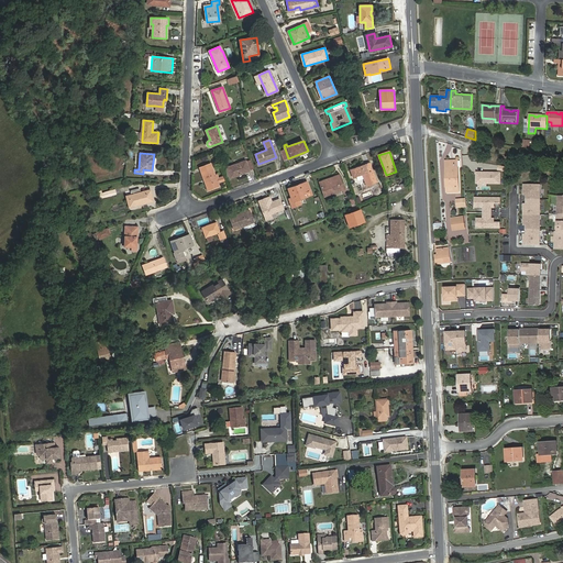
[(250,170),(250,169),(246,162),(246,161),(227,167),(228,168),(223,169),(227,177),(230,176),(231,178),(250,170)]
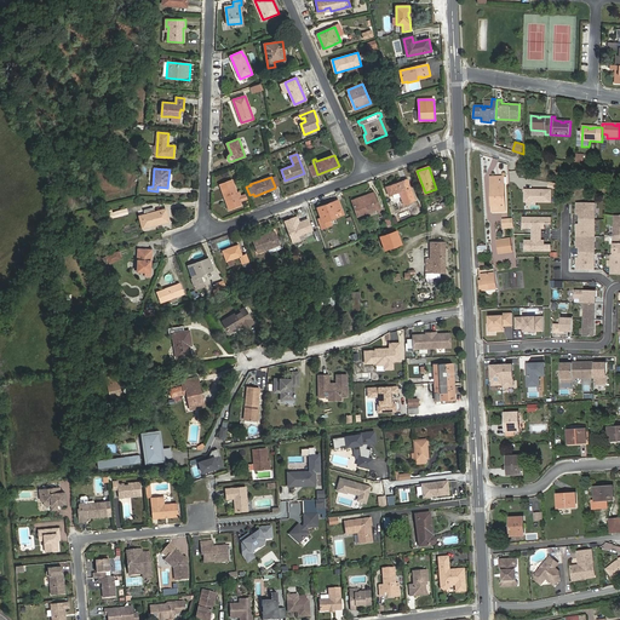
[(491,178),(491,184),(493,184),(493,194),(494,194),(495,196),(492,197),(492,206),(505,206),(504,184),(501,184),(501,177),(491,178)]
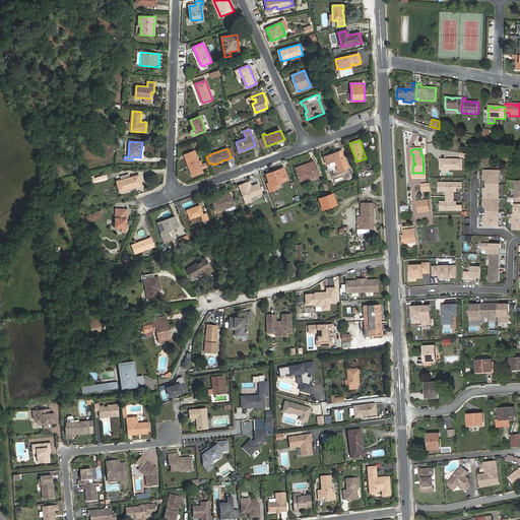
[(341,150),(337,151),(337,152),(324,157),(326,164),(335,160),(339,172),(348,169),(341,150)]
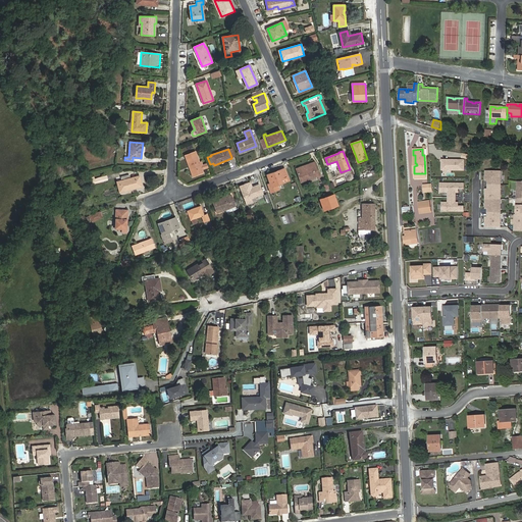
[(203,172),(202,170),(200,162),(196,152),(193,153),(194,156),(187,158),(189,165),(192,164),(193,167),(192,168),(194,175),(203,172)]
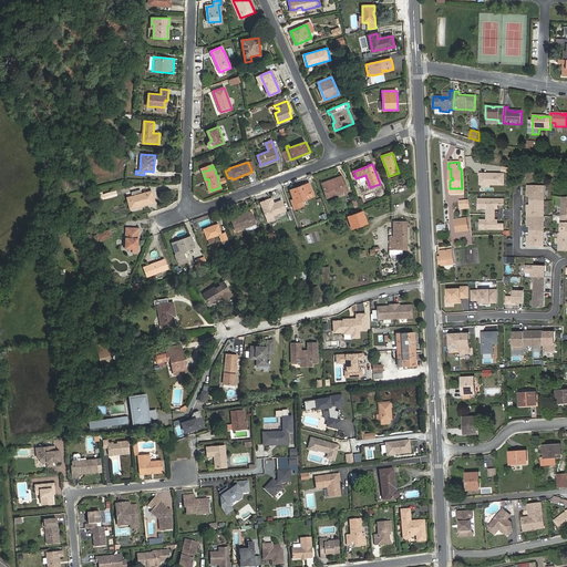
[(505,174),(480,174),(478,185),(504,186),(505,174)]
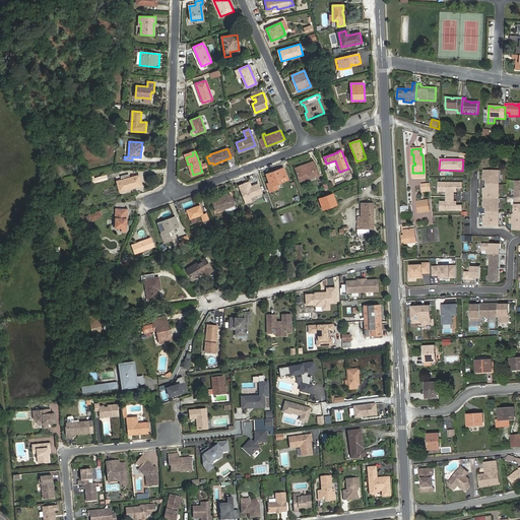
[(315,163),(296,170),(300,181),(318,174),(315,163)]
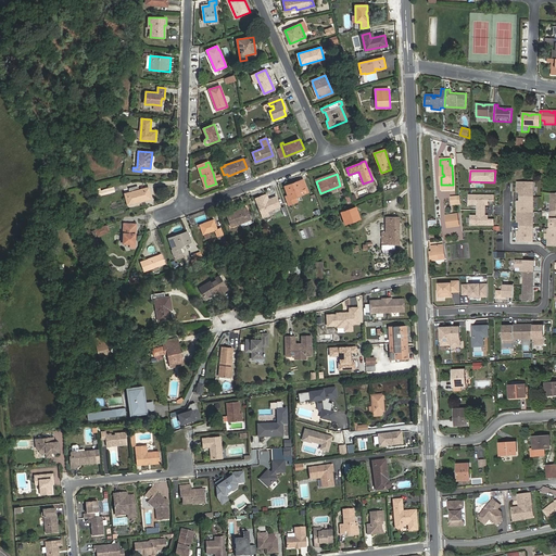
[(285,186),(288,194),(290,199),(295,197),(308,192),(303,179),(285,186)]
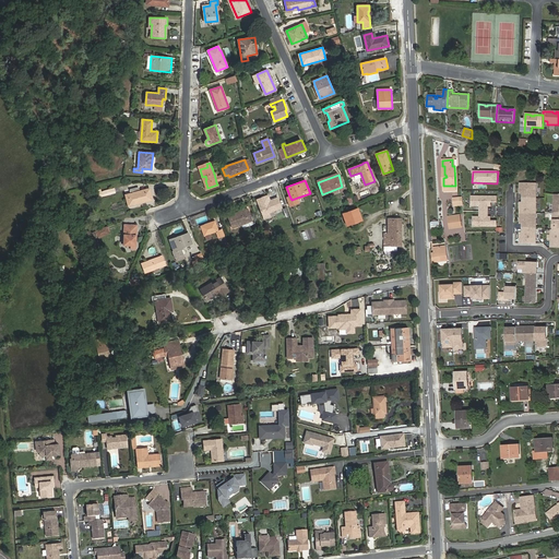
[(546,198),(546,182),(538,182),(537,210),(544,211),(545,198),(546,198)]
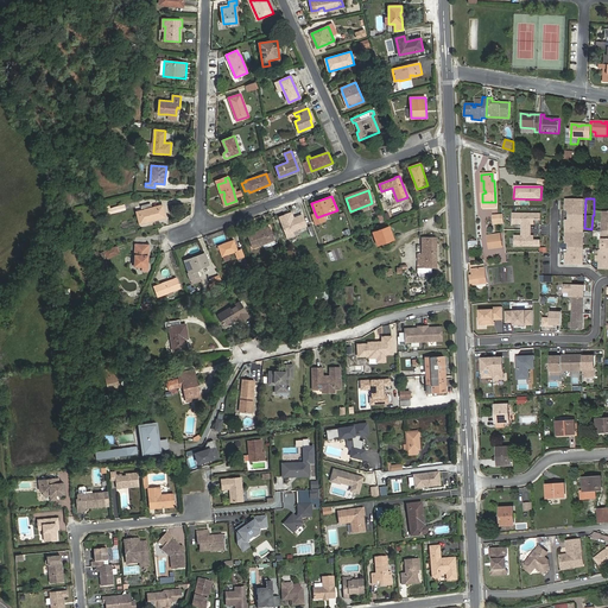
[(565,264),(583,264),(583,200),(565,200),(565,210),(569,210),(569,220),(565,220),(565,242),(568,242),(568,252),(565,252),(565,264)]
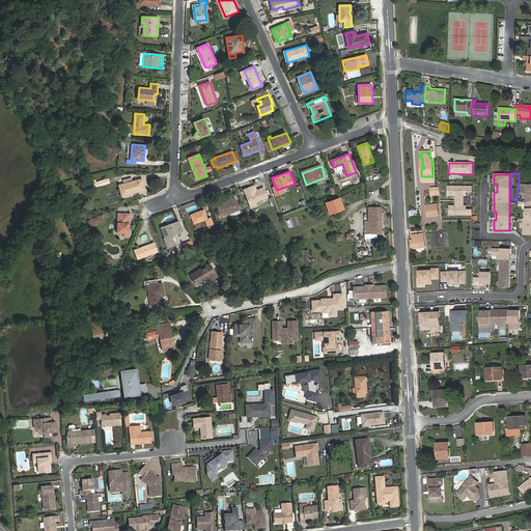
[(122,195),(139,191),(136,180),(133,182),(132,177),(122,179),(124,184),(123,184),(124,188),(120,189),(122,195)]
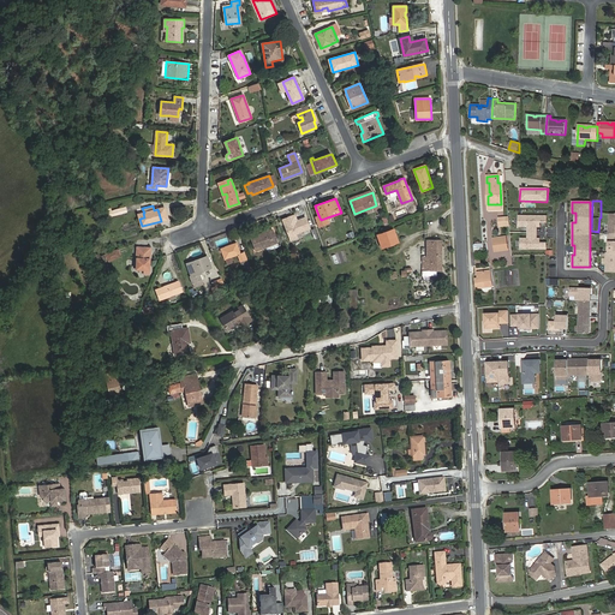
[(111,209),(107,210),(108,218),(127,212),(126,207),(112,212),(111,209)]
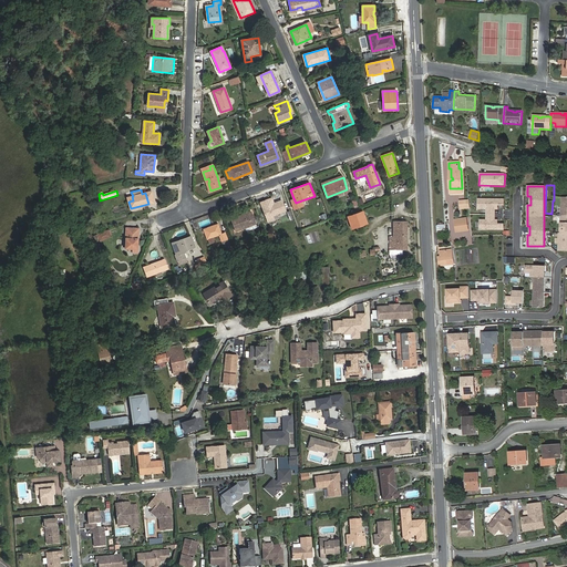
[(152,191),(145,193),(148,204),(154,203),(152,191)]
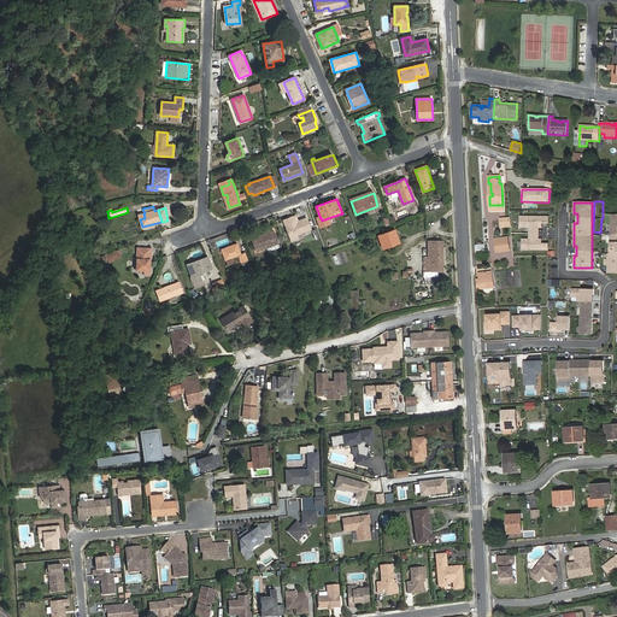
[(321,228),(330,224),(328,218),(322,221),(319,216),(317,217),(321,228)]
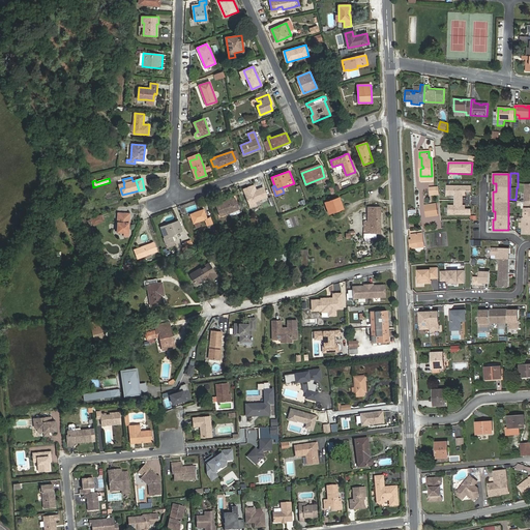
[(471,192),(471,186),(447,186),(447,195),(454,195),(463,195),(465,195),(465,192),(471,192)]
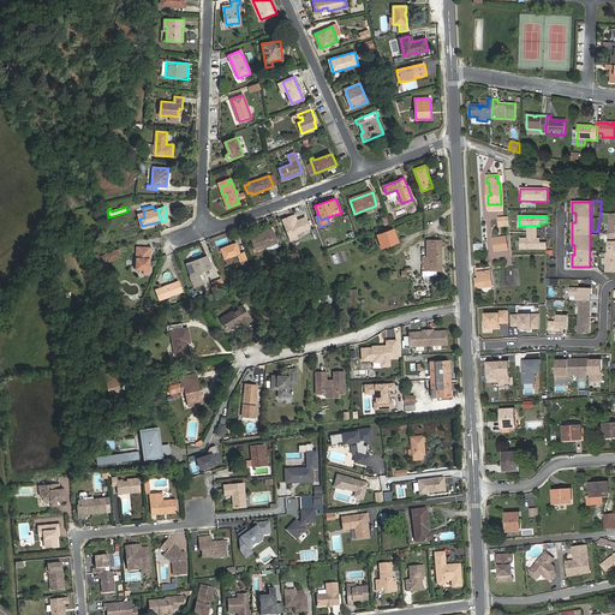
[(296,233),(310,228),(305,218),(285,226),(291,240),(298,238),(296,233)]
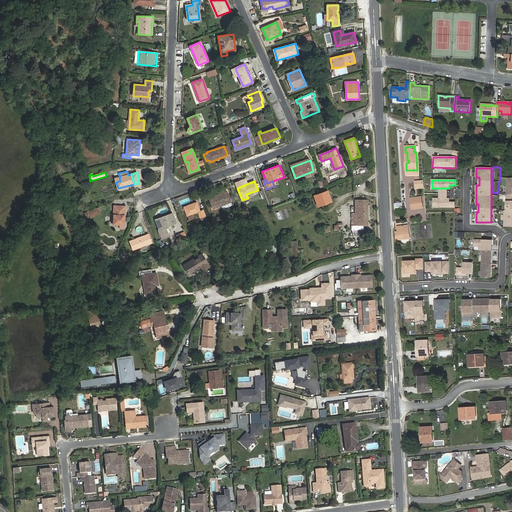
[(328,190),(314,195),(318,206),(332,201),(328,190)]
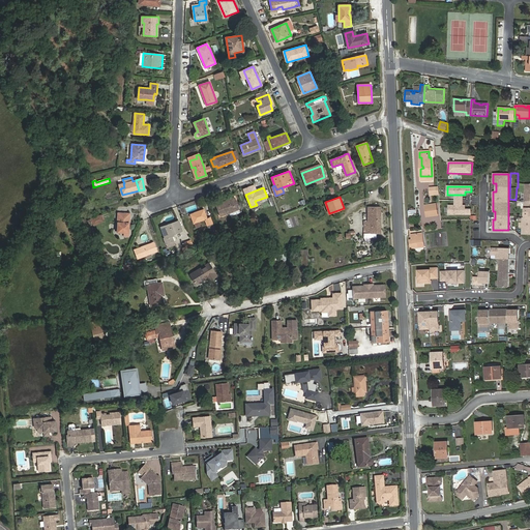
[(216,205),(221,215),(229,212),(236,210),(239,209),(235,198),(216,205)]
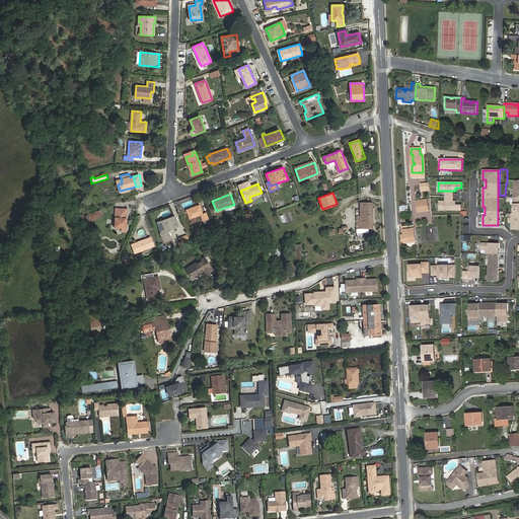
[(439,201),(439,210),(461,210),(461,205),(456,205),(456,201),(453,201),(445,201),(439,201)]
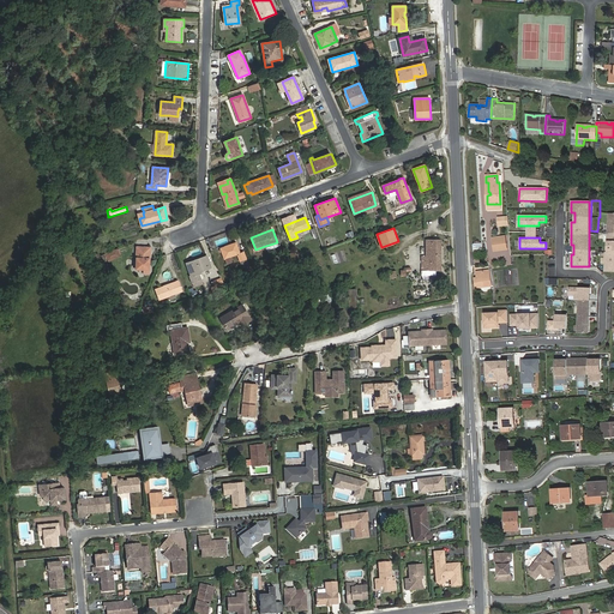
[(441,240),(426,240),(426,256),(422,256),(422,271),(441,271),(441,240)]
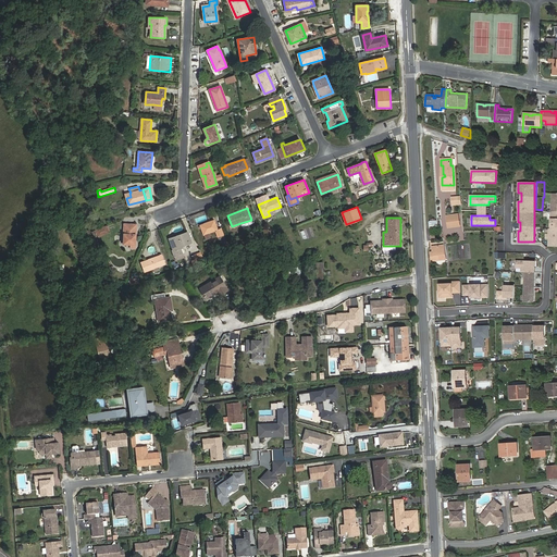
[(218,229),(214,220),(200,225),(203,235),(215,231),(218,237),(224,235),(221,227),(218,229)]
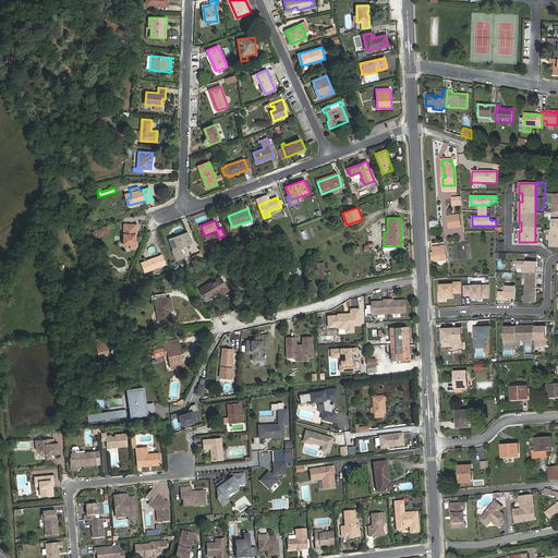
[(136,226),(124,225),(124,244),(135,245),(136,226)]
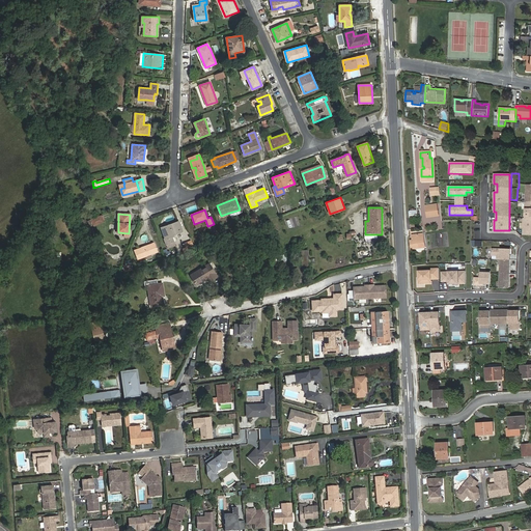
[(90,220),(92,226),(104,221),(101,216),(90,220)]
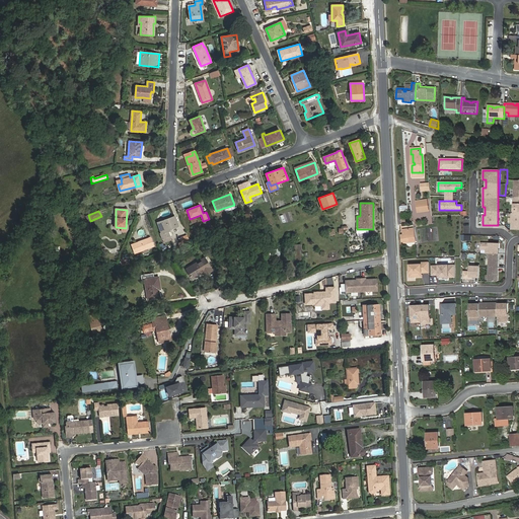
[(243,213),(246,221),(251,219),(248,211),(243,213)]
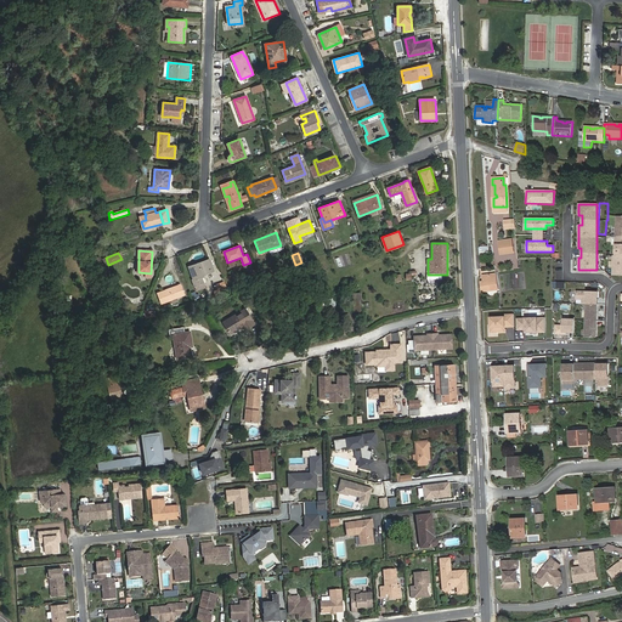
[(190,269),(193,280),(192,280),(197,290),(205,288),(202,277),(204,276),(203,275),(214,271),(210,259),(198,264),(199,265),(190,269)]
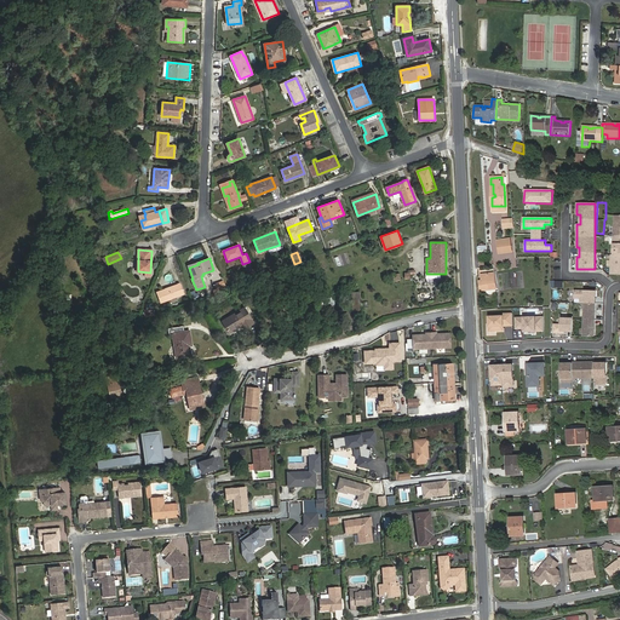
[(497,293),(495,288),(497,288),(494,273),(481,275),(482,281),(480,281),(481,291),(487,290),(487,293),(489,294),(497,293)]
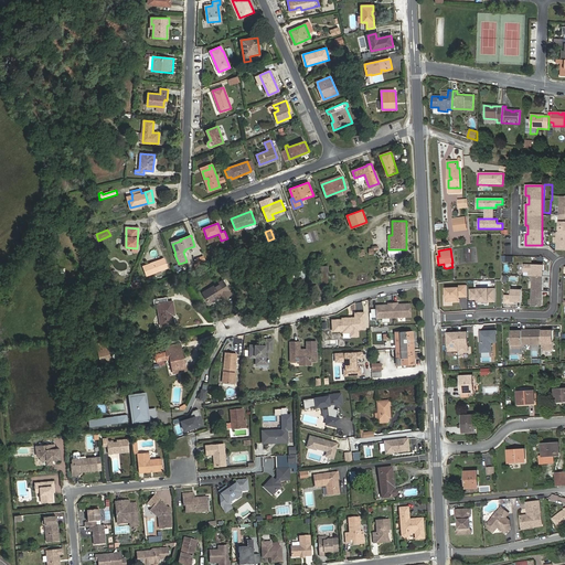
[(146,276),(168,267),(164,258),(142,266),(146,276)]
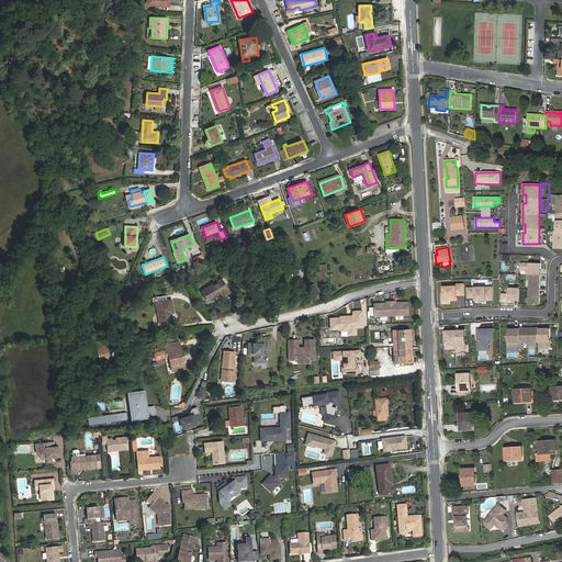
[(539,305),(540,265),(521,263),(520,270),(526,270),(526,274),(530,274),(529,305),(539,305)]
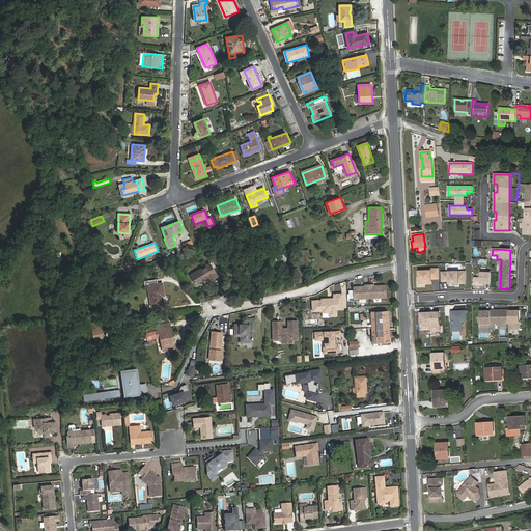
[(278,264),(287,263),(286,254),(277,255),(278,264)]
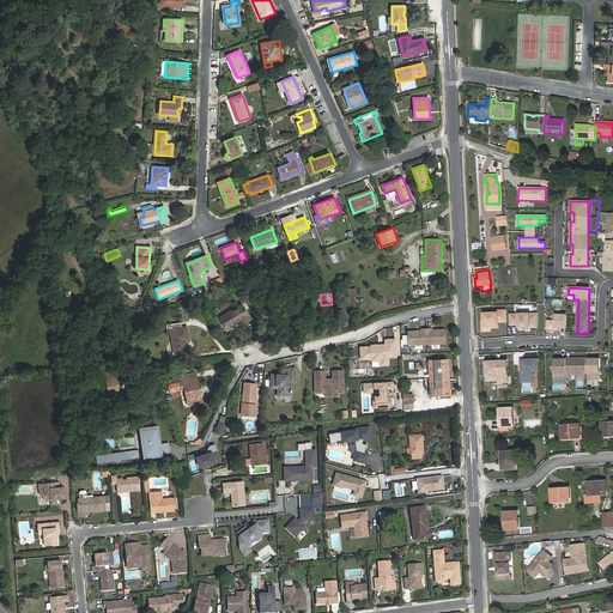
[(145,305),(141,307),(143,314),(153,311),(151,299),(145,301),(145,305)]
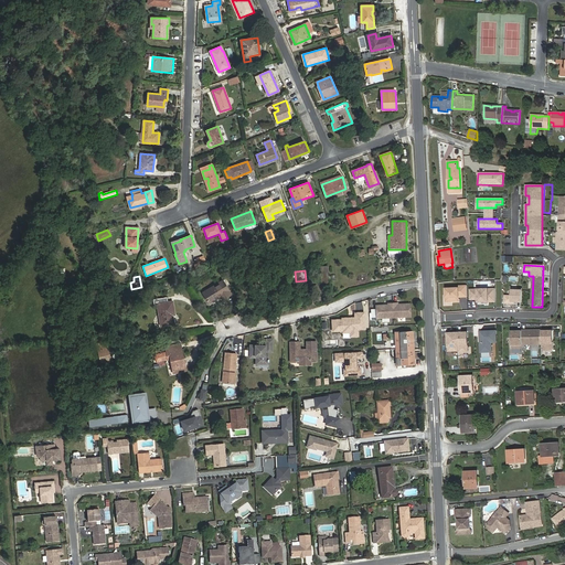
[(223,280),(203,292),(209,302),(221,296),(223,299),(232,295),(223,280)]
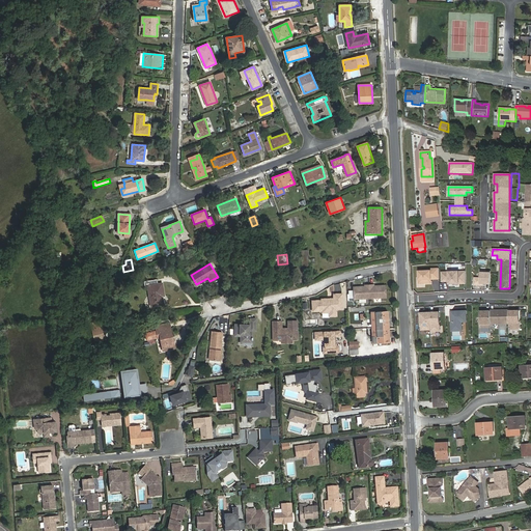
[(432,271),(419,271),(419,285),(432,284),(432,280),(440,280),(440,268),(432,268),(432,271)]
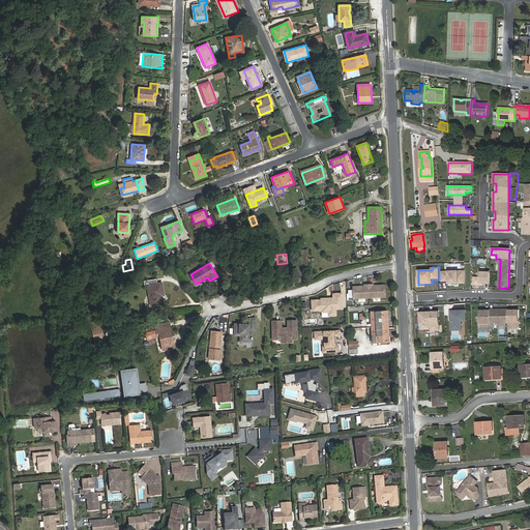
[(465,271),(442,271),(442,282),(449,282),(449,284),(465,284),(465,271)]
